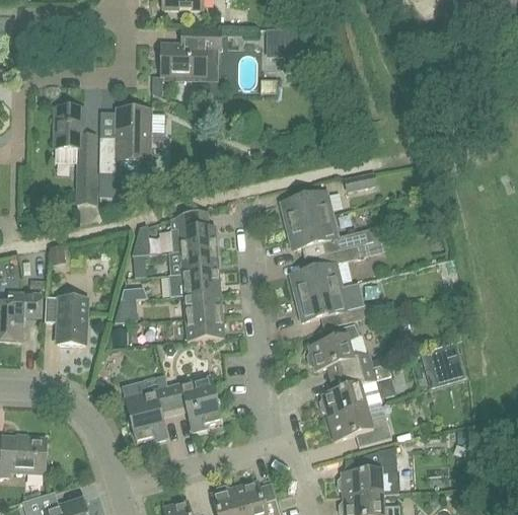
[(162,0),(162,9),(203,10),(203,0),(162,0)]
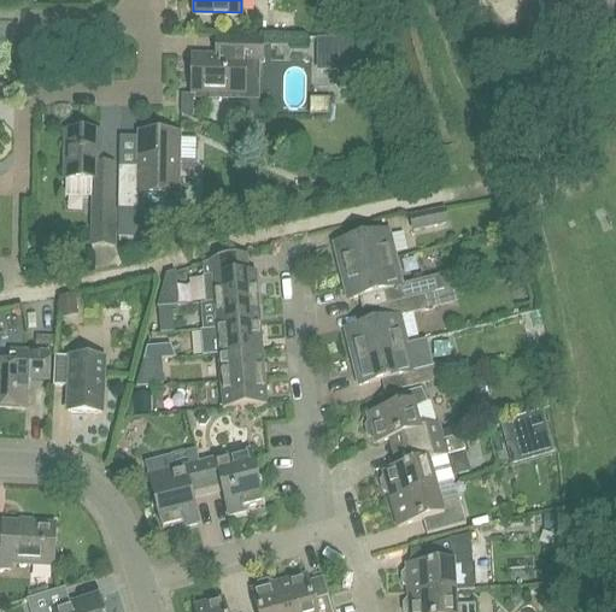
[(216,34),(216,53),(193,53),(192,92),(245,92),(246,59),(263,60),(263,35),(216,34)]
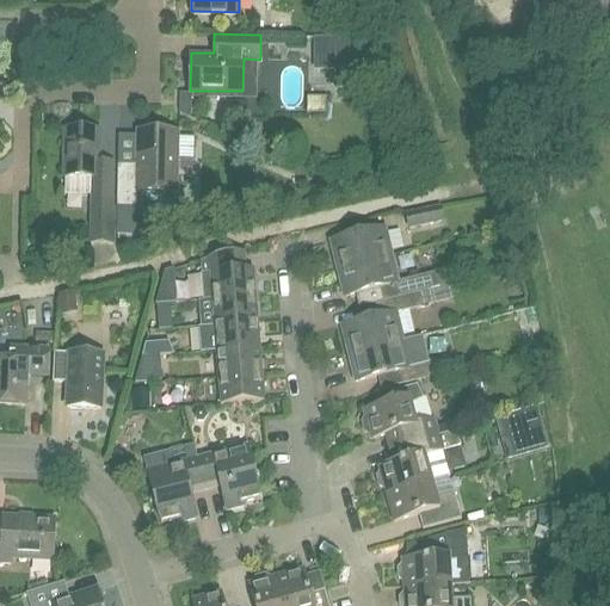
[(361,86),(349,36),(316,36),(316,53),(338,53),(337,85),(361,86)]
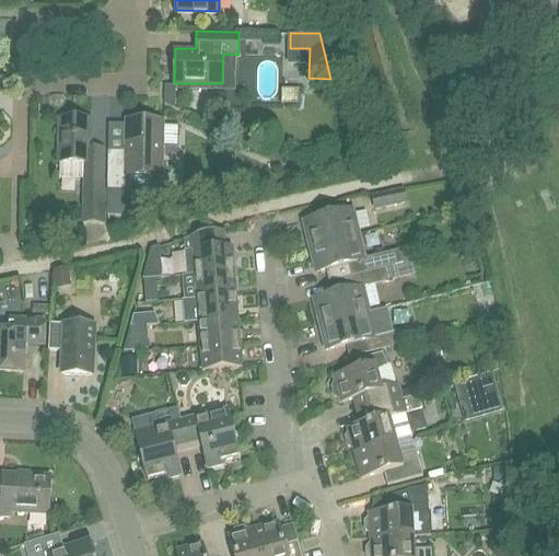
[(284,42),(270,41),(269,67),(283,68),(284,42)]
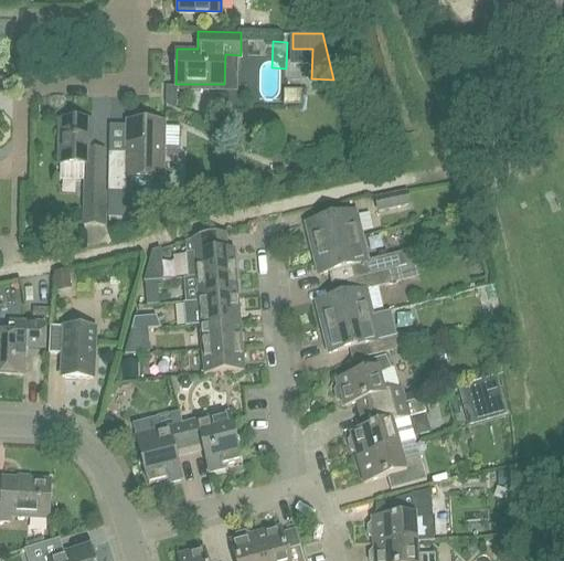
[(105,148),(91,148),(92,117),(59,117),(59,161),(61,161),(85,161),(84,177),(84,179),(105,179),(105,148)]
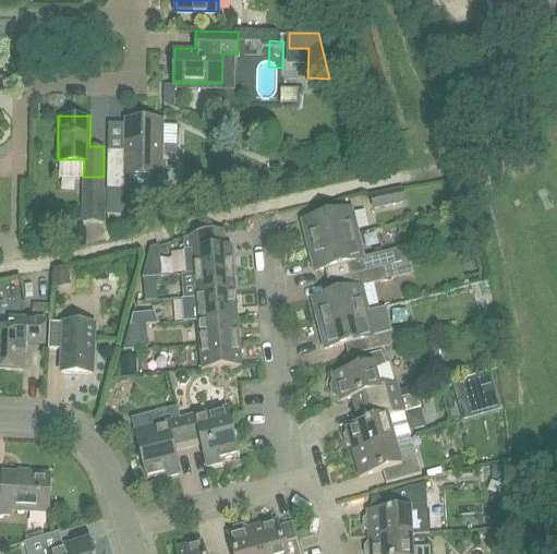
[(107,148),(107,185),(124,187),(124,172),(161,172),(162,118),(124,117),(123,148),(107,148)]
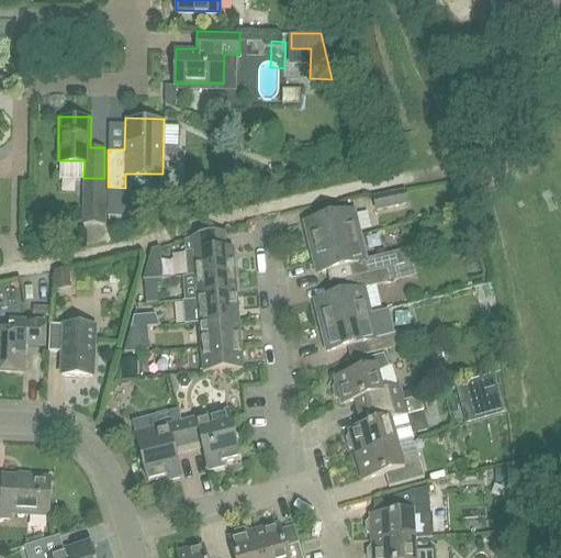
[(313,141),(299,143),(301,153),(314,149),(313,141)]
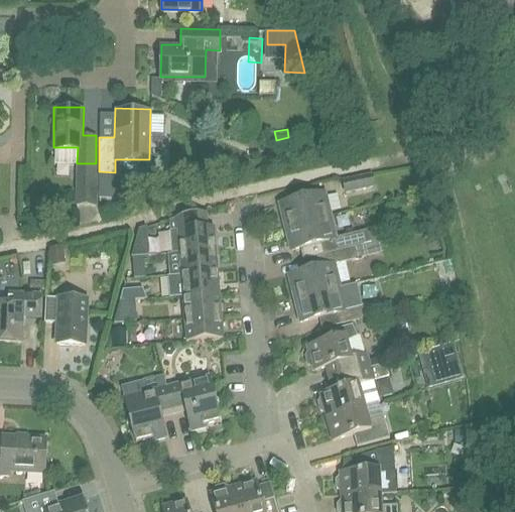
[(95,170),(77,170),(76,201),(94,202),(95,202),(95,201),(95,170)]
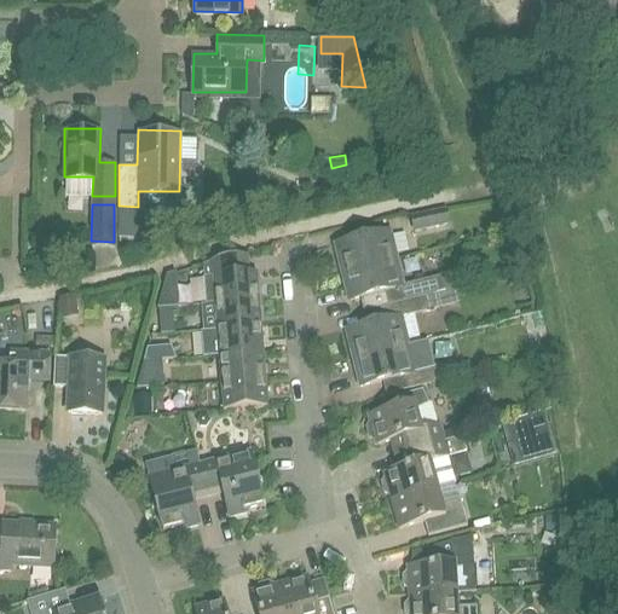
[(445,207),(411,214),(415,229),(448,221),(445,207)]
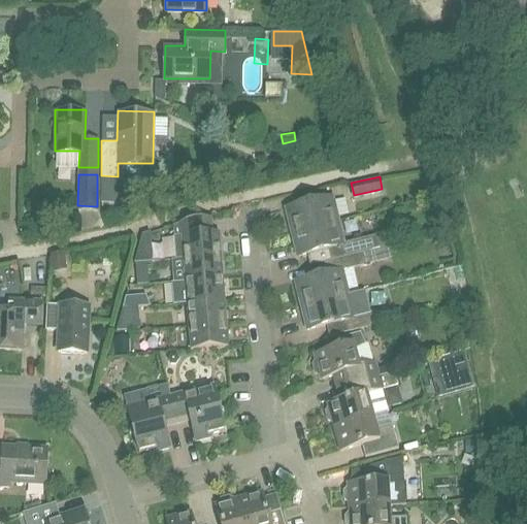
[(332,194),(285,206),(291,230),(338,218),(332,194)]
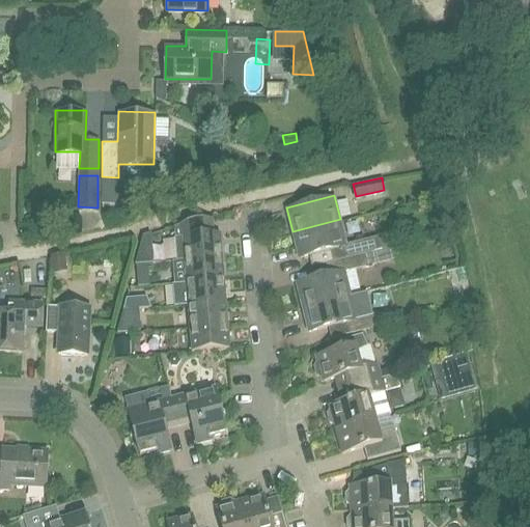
[(185,257),(221,254),(219,231),(216,231),(214,215),(174,223),(177,257),(172,257),(172,258),(185,257)]
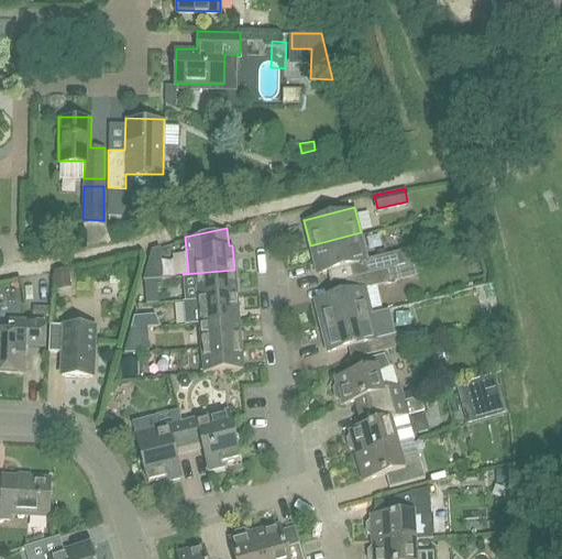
[(361,232),(310,245),(316,271),(350,263),(353,275),(362,273),(366,272),(396,265),(405,263),(401,251),(401,249),(366,258),(361,232)]
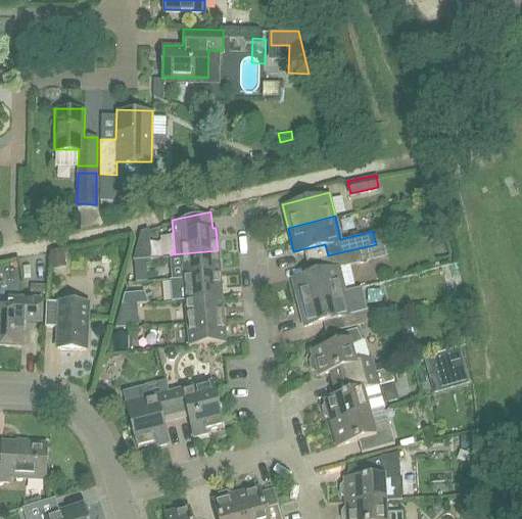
[(376,244),(386,241),(389,240),(386,230),(373,233),(376,244)]
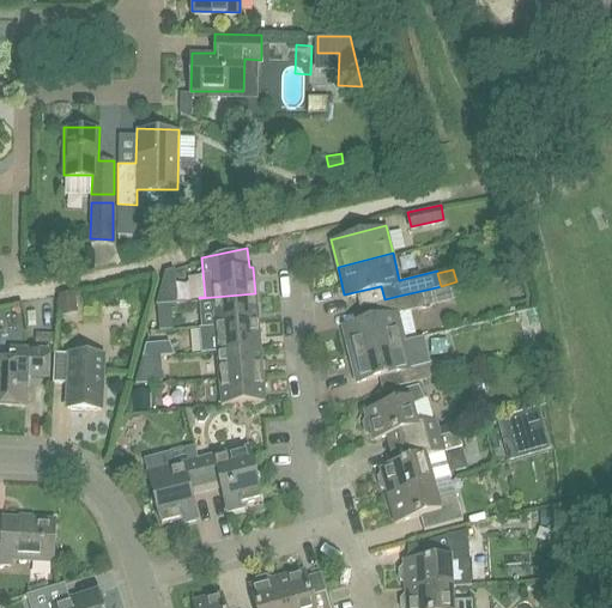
[(397,311),(341,324),(349,352),(404,339),(418,335),(418,333),(417,334),(410,308),(435,302),(431,289),(399,296),(394,297),(397,311)]
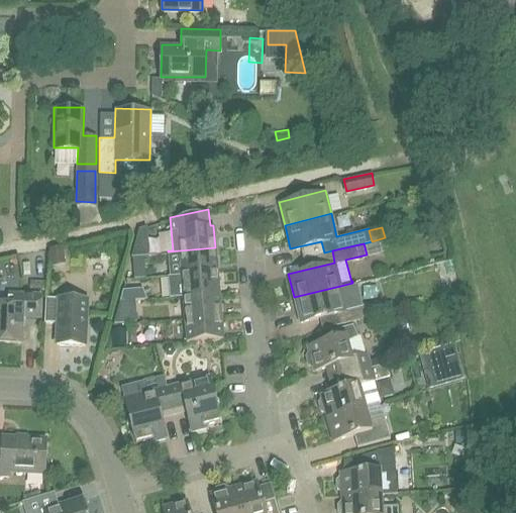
[(182,273),(217,270),(215,247),(180,250),(182,273)]
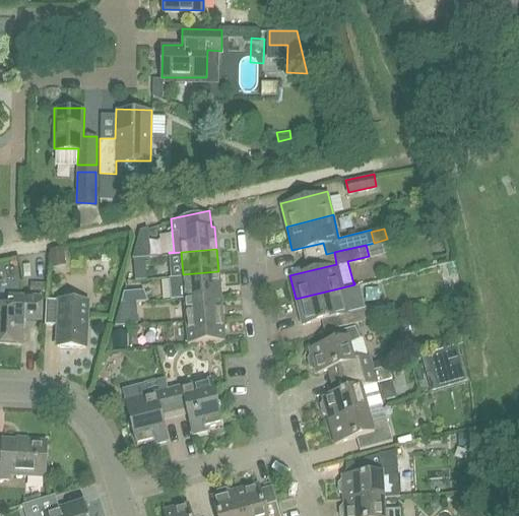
[(220,294),(218,271),(183,274),(169,275),(171,297),(184,296),(184,297),(220,294)]
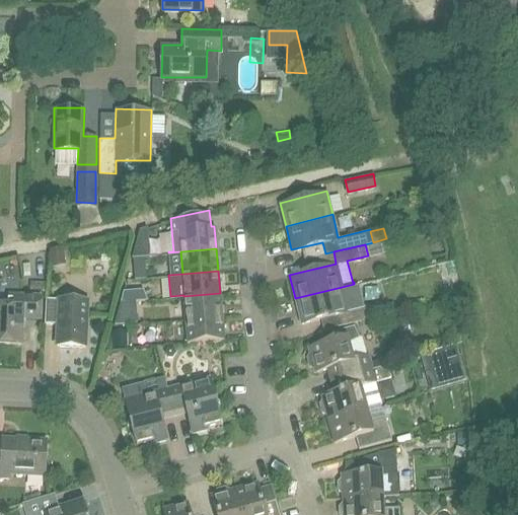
[(342,287),(295,298),(301,321),(341,312),(344,323),(382,314),(379,301),(365,304),(360,282),(354,284),(342,287)]
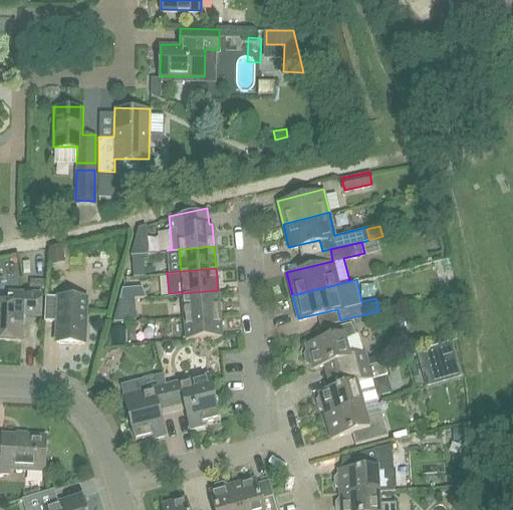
[(119,296),(147,294),(143,284),(122,285),(119,296)]
